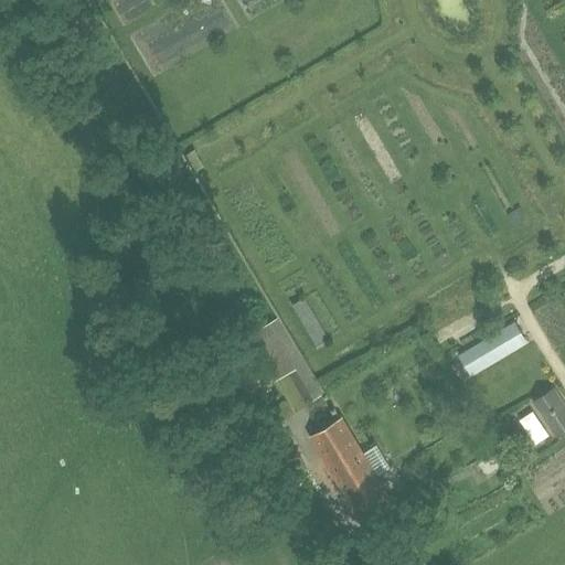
[(306,404),(323,394),(313,375),(278,317),(248,334),(276,382),(288,374),(306,404)]
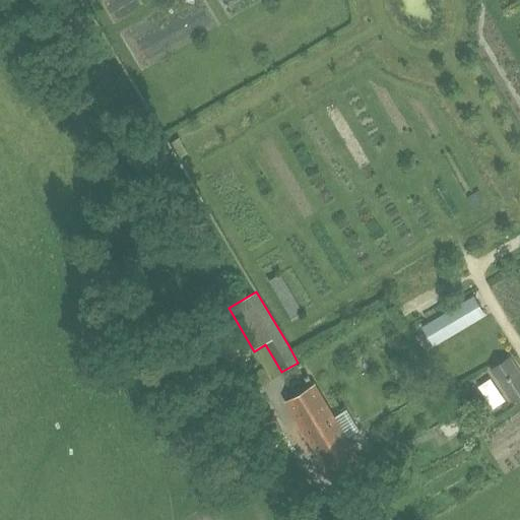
[(420,329),(433,349),(486,316),(474,296),(420,329)]
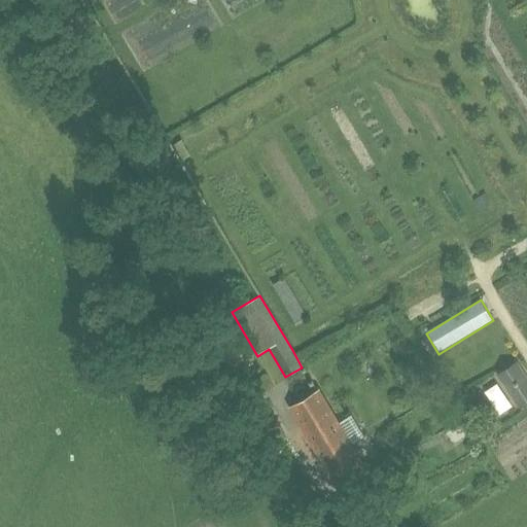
[(526,402),(526,376),(518,360),(496,374),(519,409),(526,402)]
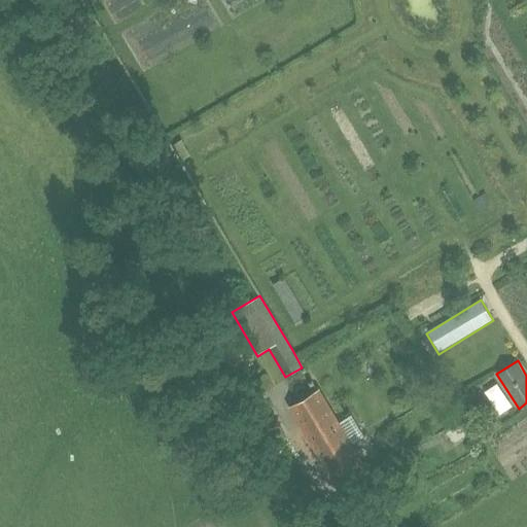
[(363,469),(317,391),(292,407),(339,484),(363,469)]
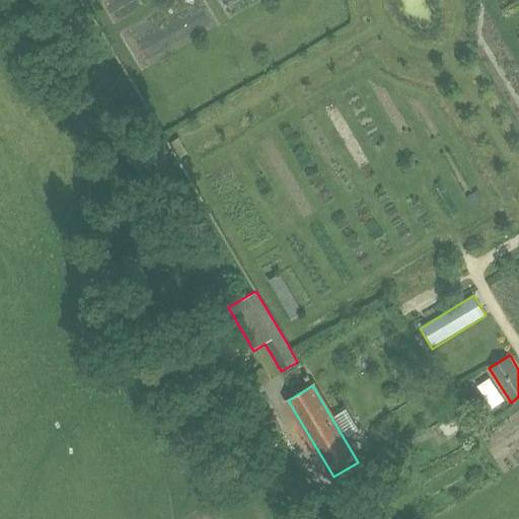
[(355,411),(344,417),(355,438),(366,432),(355,411)]
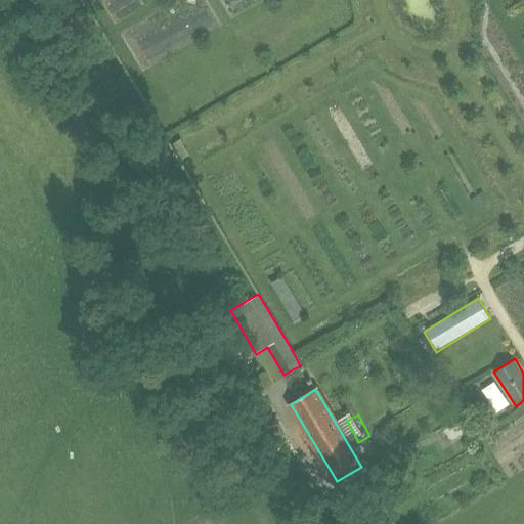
[(453,445),(473,437),(468,425),(448,433),(453,445)]
